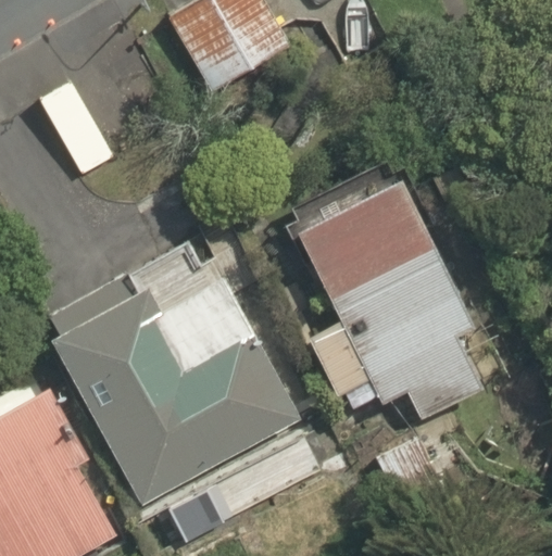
[(262,0),(192,0),(165,16),(211,93),(290,47),(262,0)]
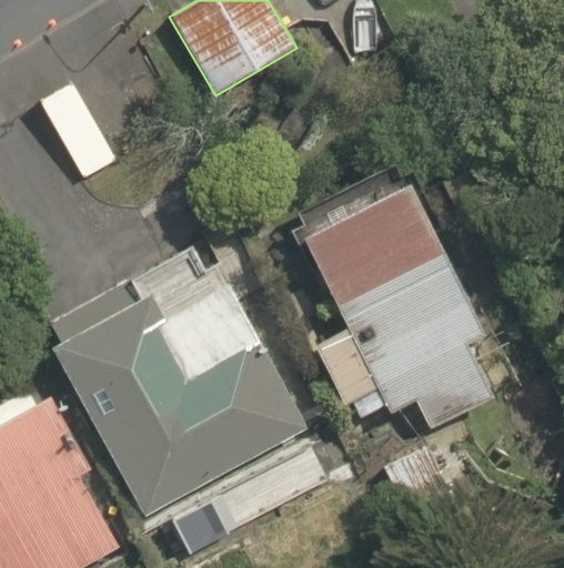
[(486,335),(414,184),(304,240),(349,330),(315,347),(344,407),(353,402),(363,418),(386,407),(391,415),(418,402),(431,428),(495,399),(467,344),(486,335)]
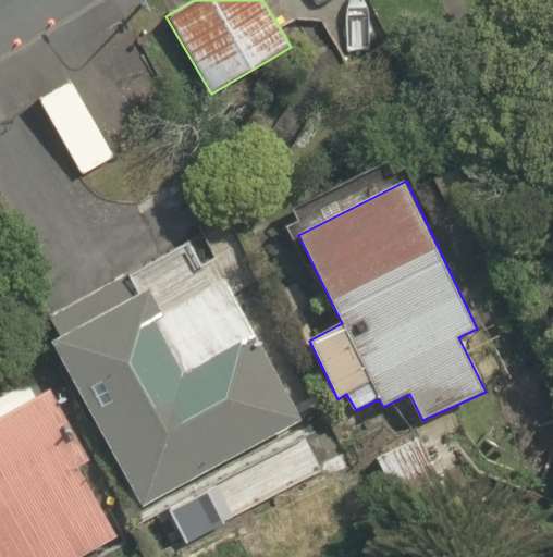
[(60,338),(51,343),(142,507),(302,420),(224,280),(163,313),(151,289),(138,295),(128,274),(48,318),(60,338)]
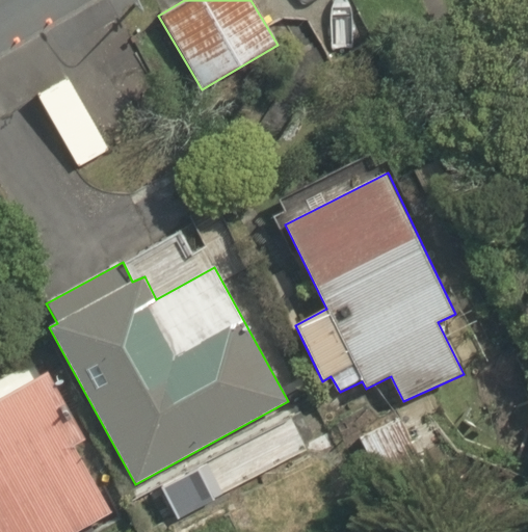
[(0,531),(77,531),(113,512),(77,446),(87,439),(49,372),(41,377),(31,363),(0,380),(0,531)]
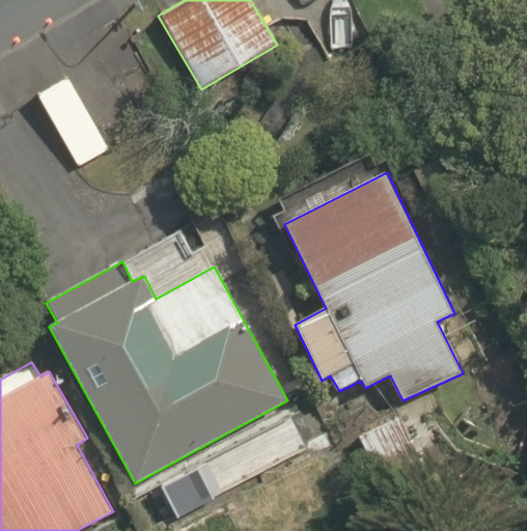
[(422,469),(399,420),(359,439),(382,487),(422,469)]
